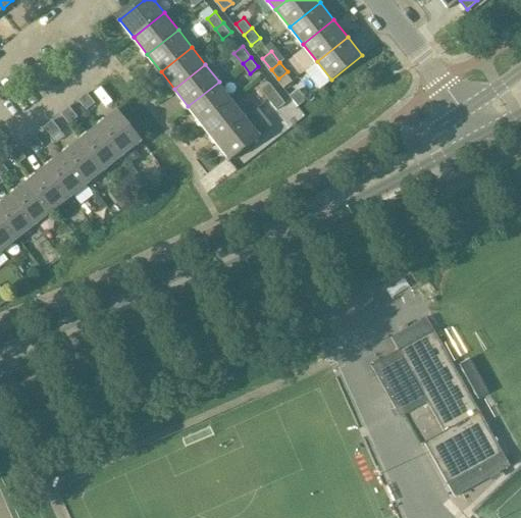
[(269,81),(261,87),(270,98),(278,92),(269,81)]
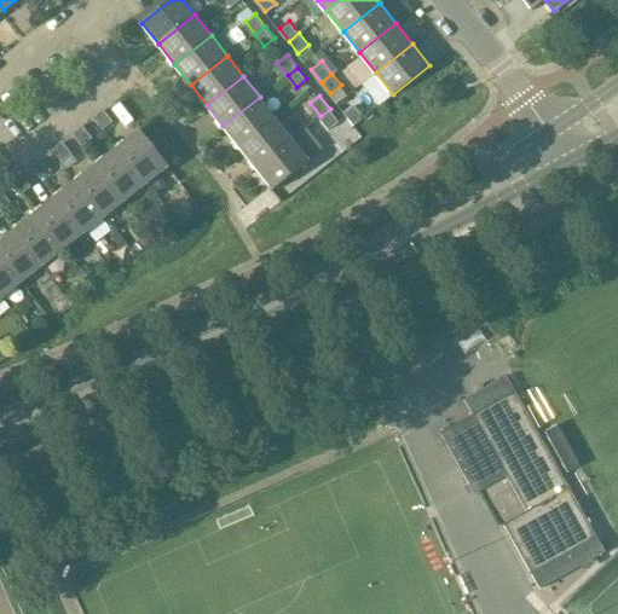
[(223,126),(240,146),(276,117),(260,97),(223,126)]
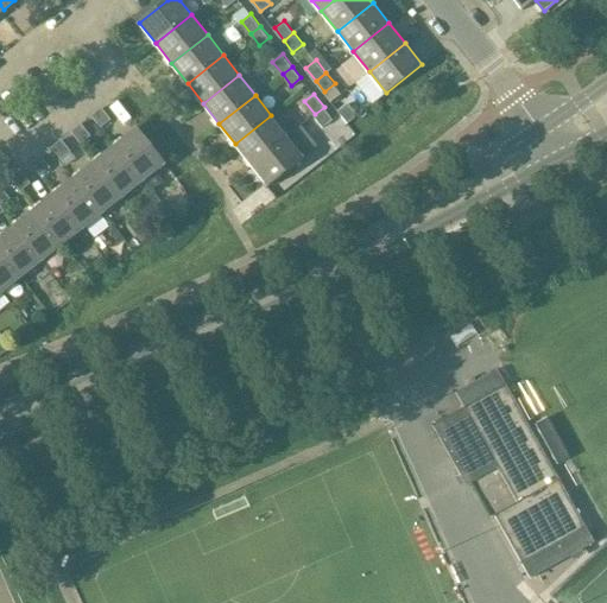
[(337,108),(347,121),(349,119),(358,113),(348,101),(337,108)]
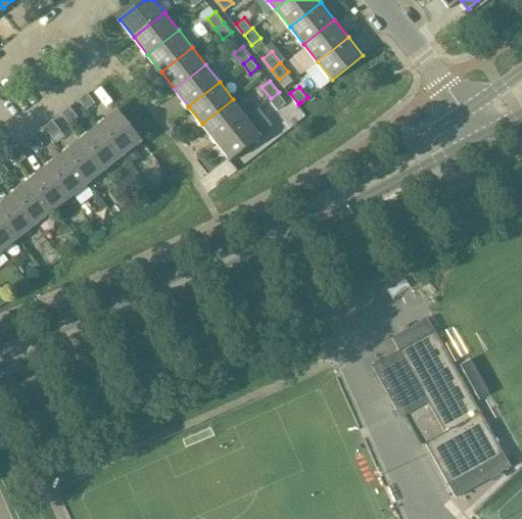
[(87,107),(96,100),(88,90),(79,97),(87,107)]
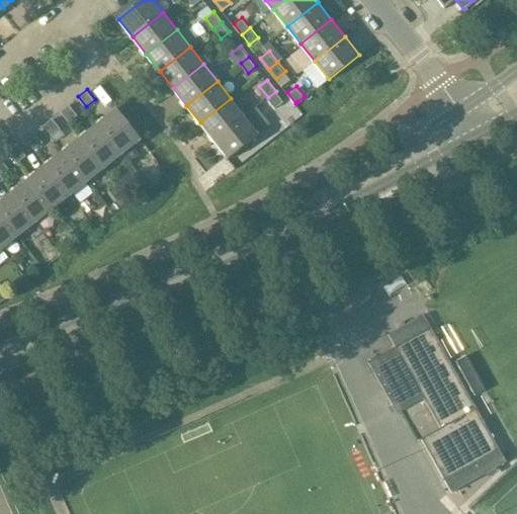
[(275,106),(283,99),(276,91),(268,97),(275,106)]
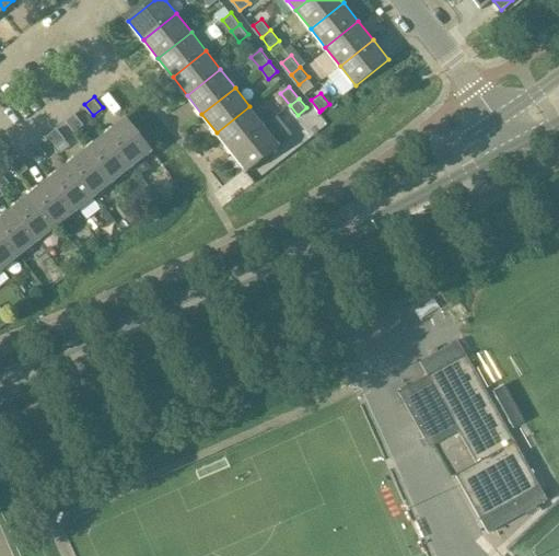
[(264,125),(249,106),(217,132),(231,151),(264,125)]
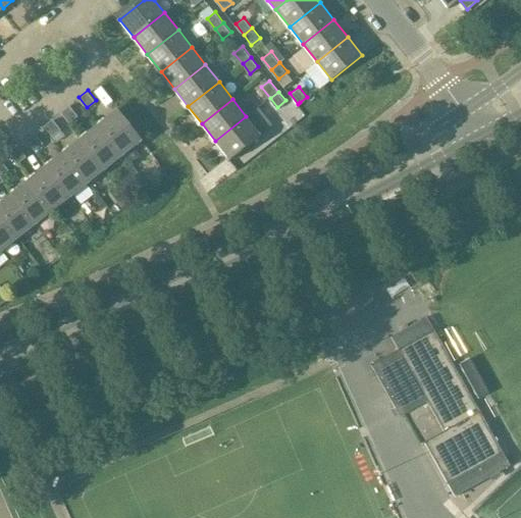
[(69,104),(61,110),(69,120),(79,114),(69,104)]
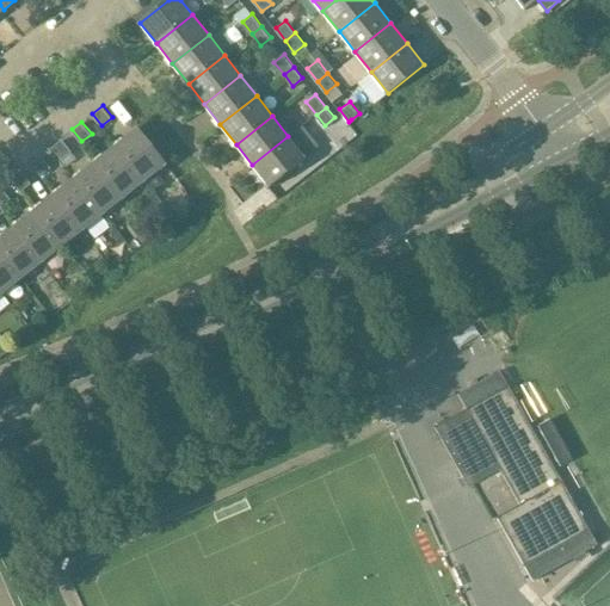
[(137,127),(116,143),(145,179),(166,162),(137,127)]
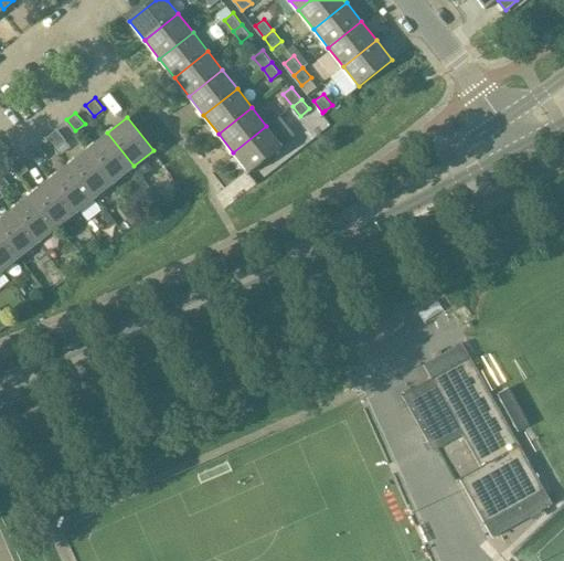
[(282,146),(266,126),(233,152),(248,172),(282,146)]
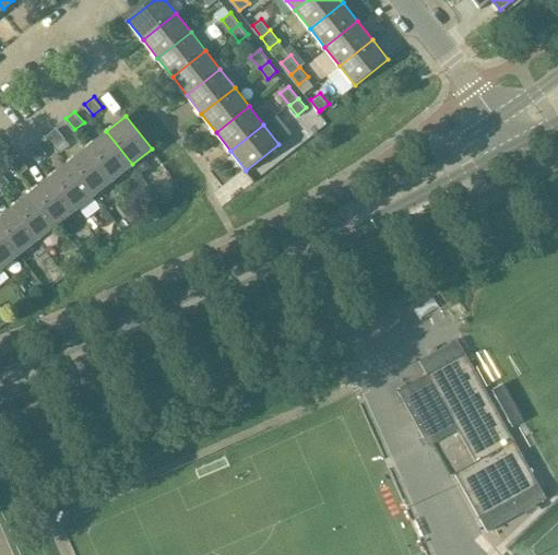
[(66,137),(57,126),(47,133),(56,144),(66,137)]
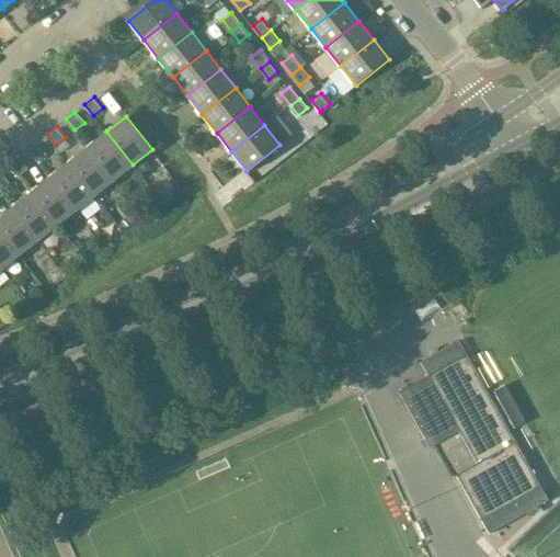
[(106,132),(88,146),(114,180),(133,165),(106,132)]
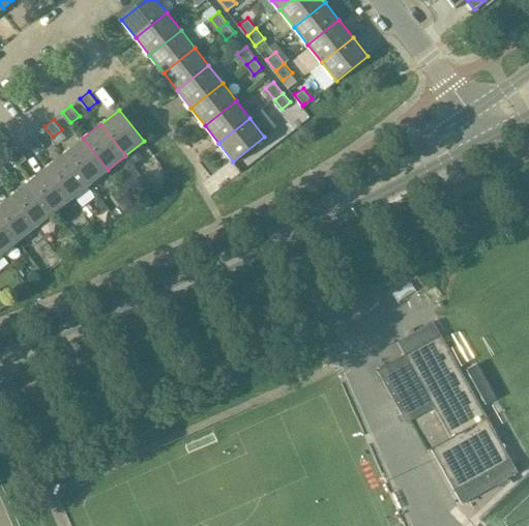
[(45,143),(36,133),(27,140),(36,150),(45,143)]
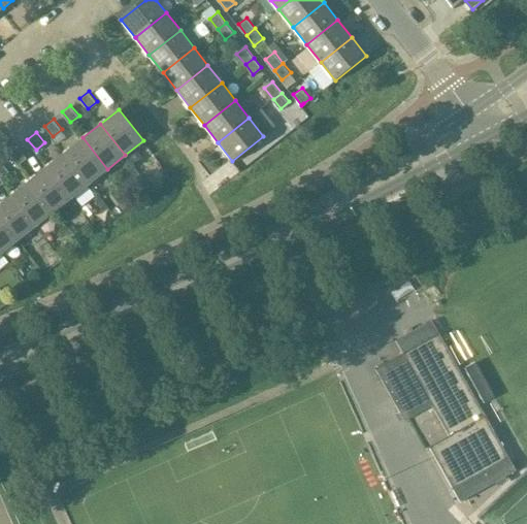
[(83,137),(65,152),(90,183),(107,169),(83,137)]
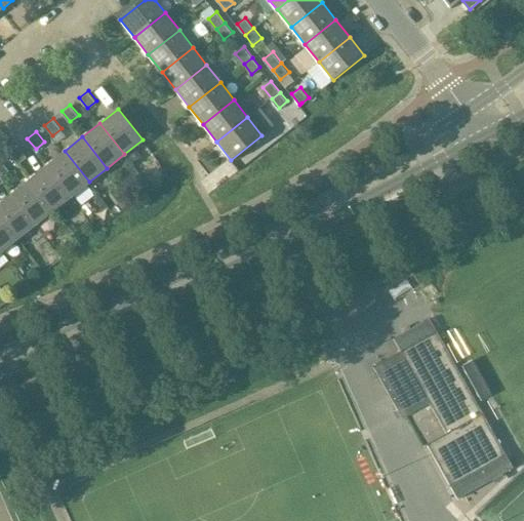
[(26,156),(18,146),(9,153),(18,163),(26,156)]
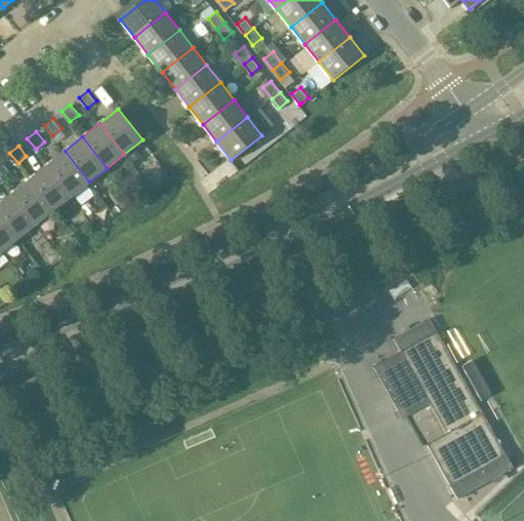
[(47,164),(72,196),(89,182),(65,151),(47,164)]
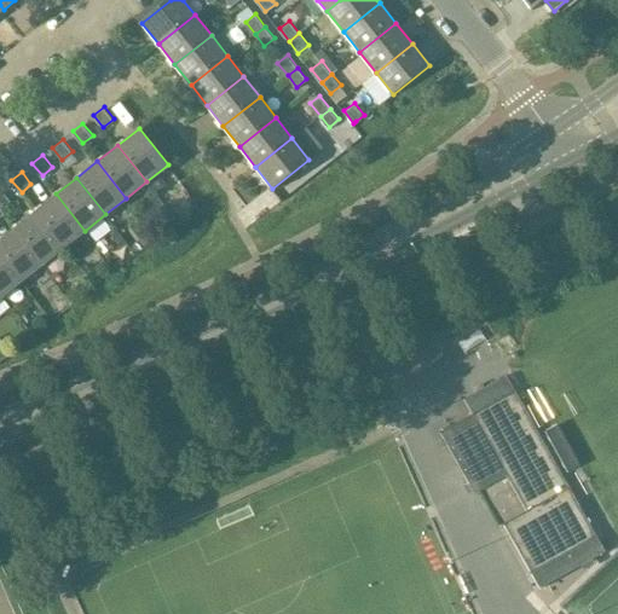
[(11,200),(1,187),(0,187),(0,207),(1,208),(11,200)]
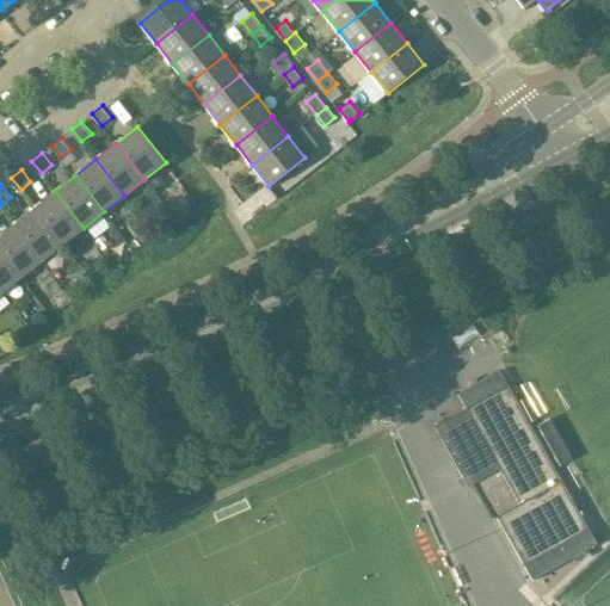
[(84,228),(55,191),(35,208),(63,243),(84,228)]
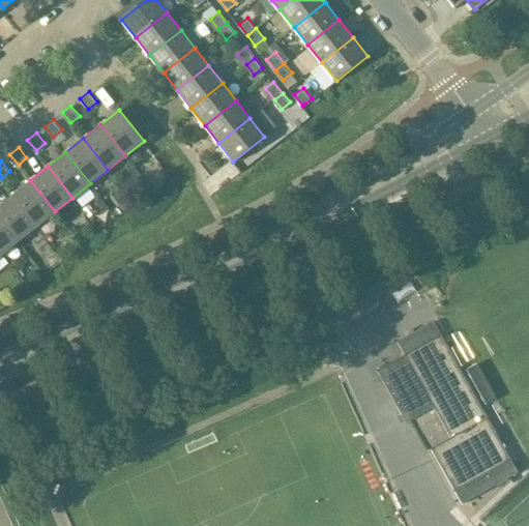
[(30,180),(12,194),(37,226),(55,211),(30,180)]
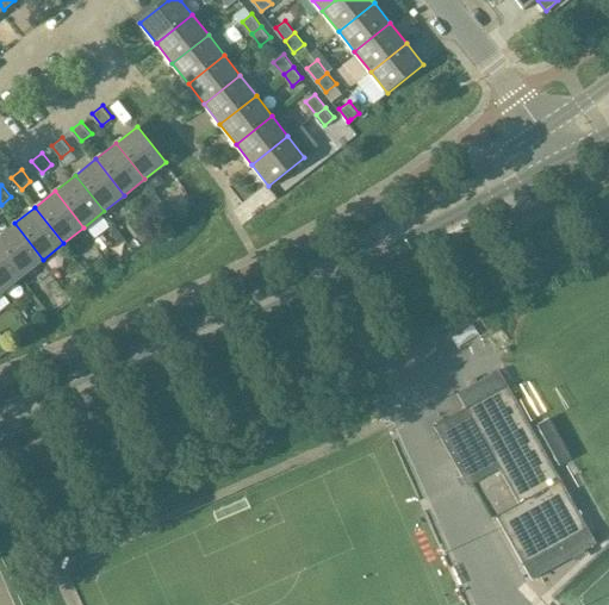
[(14,223),(0,234),(0,245),(23,275),(43,260),(14,223)]
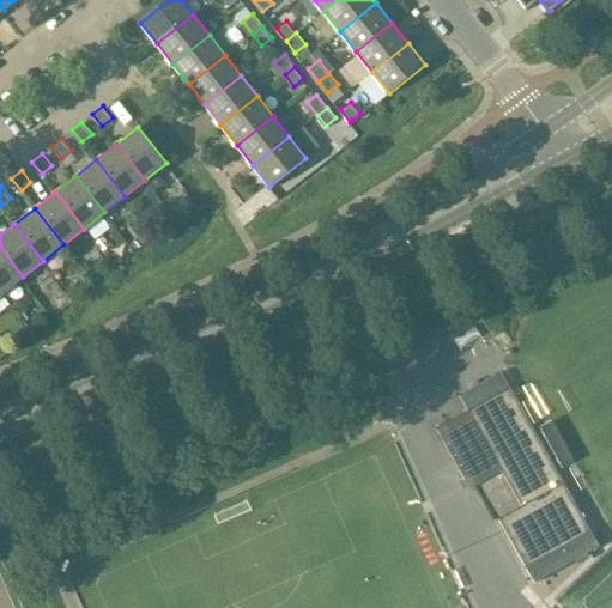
[(0,247),(0,289),(2,292),(23,277),(0,247)]
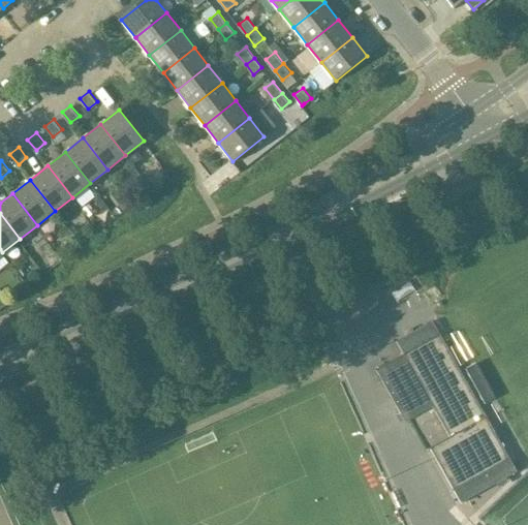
[(404,352),(377,368),(401,410),(402,410),(401,408),(427,395),(433,404),(448,434),(429,445),(460,501),(465,498),(517,469),(513,461),(509,456),(440,331),(439,331),(435,323),(433,319),(397,340),(398,342),(403,351),(404,352)]
